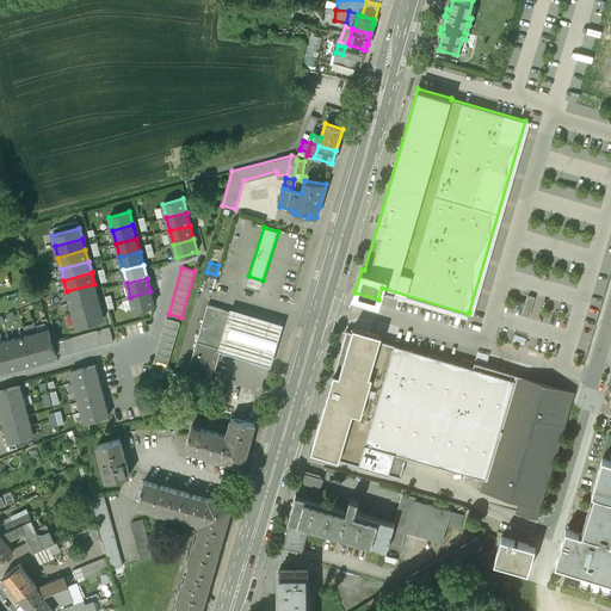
[(67,291),(69,302),(98,295),(94,284),(67,291)]
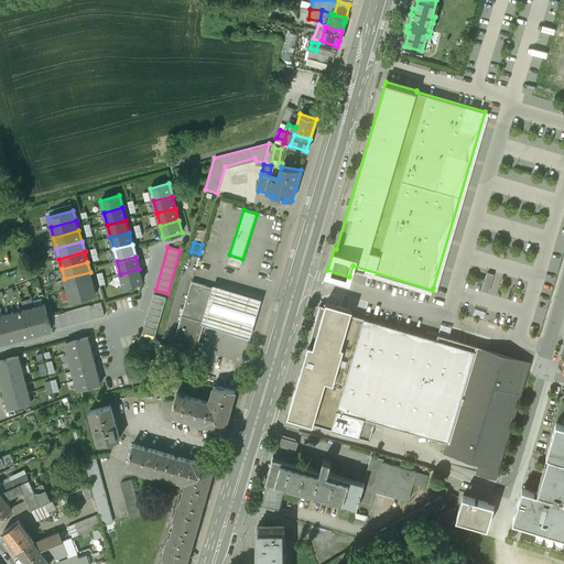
[(120,274),(123,286),(142,281),(139,269),(120,274)]
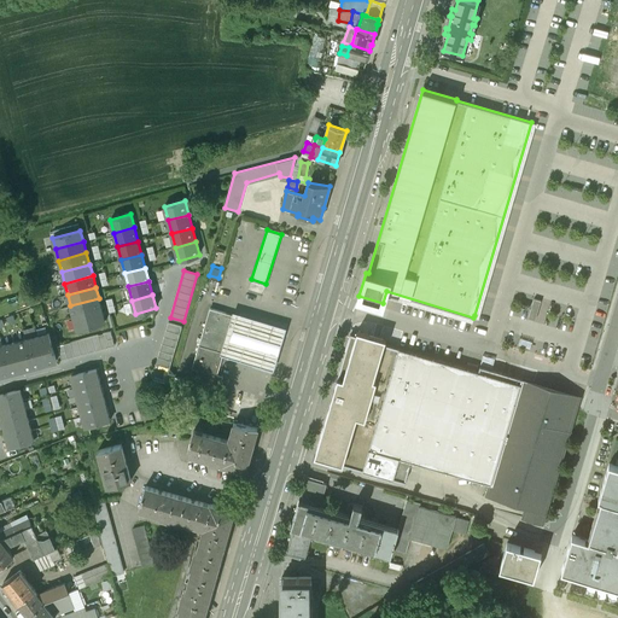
[(70,305),(74,318),(101,309),(99,298),(70,305)]
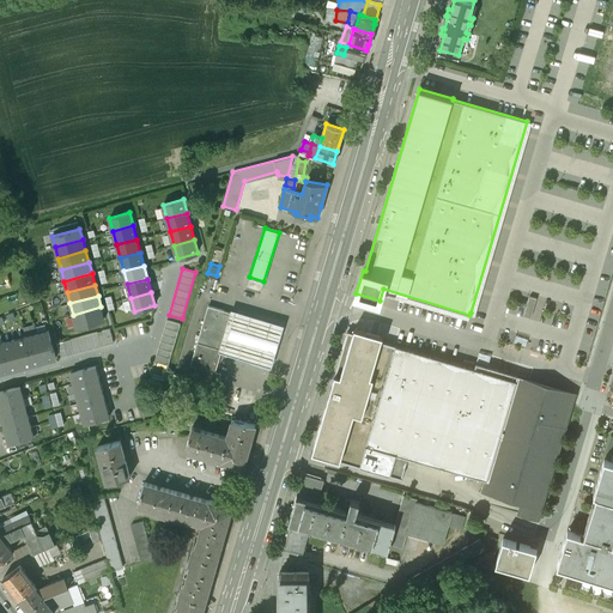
[(529,296),(523,315),(530,317),(536,298),(529,296)]
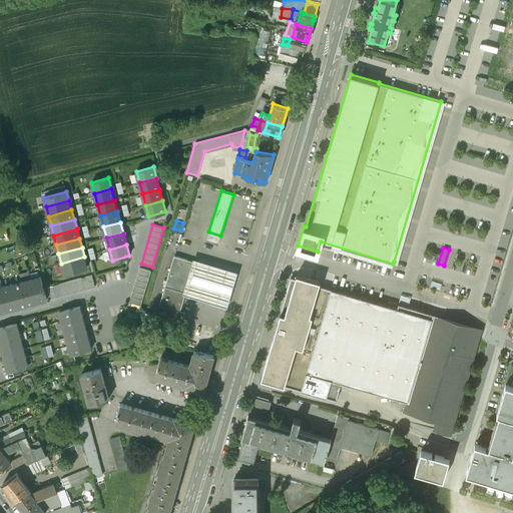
[(194,262),(174,255),(159,305),(164,306),(161,315),(181,322),(184,312),(179,310),(185,290),(188,290),(195,264),(194,262)]
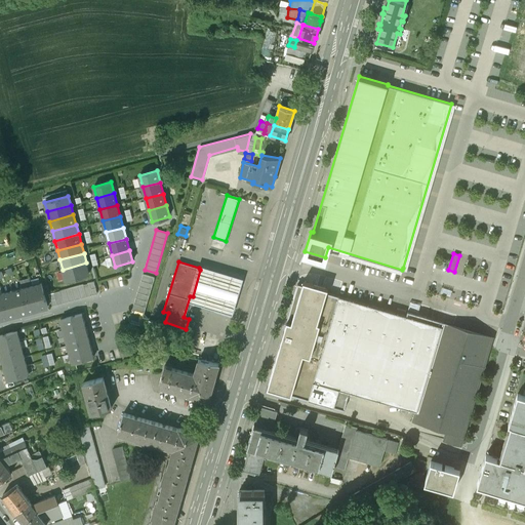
[(63,270),(66,279),(89,273),(86,263),(63,270)]
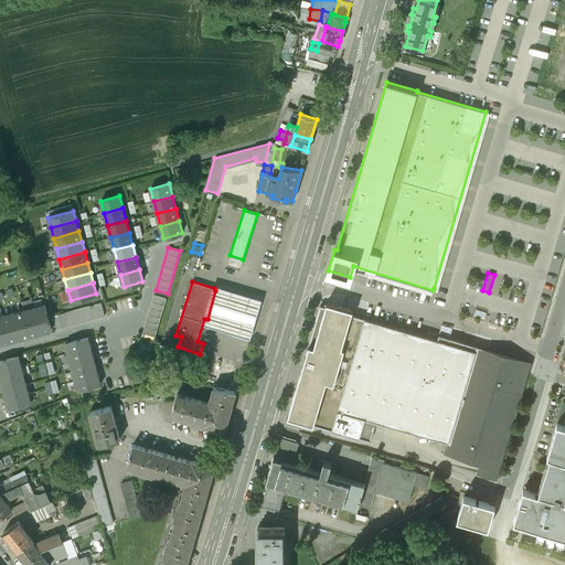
[(238,292),(213,285),(201,322),(228,331),(249,338),(262,299),(238,292)]
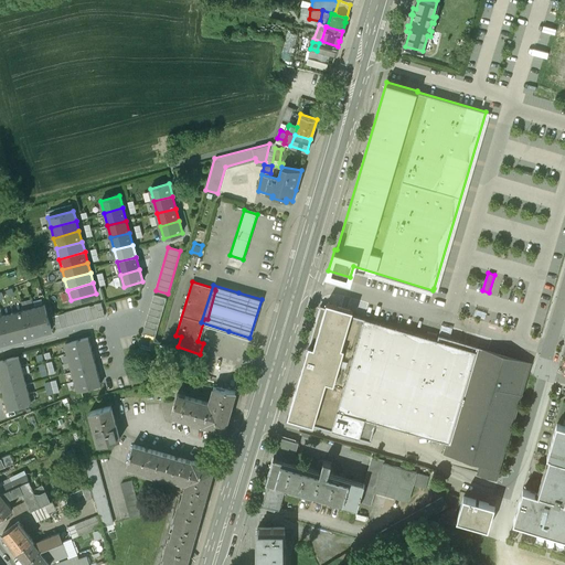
[(166,298),(153,295),(142,332),(156,336),(166,298)]
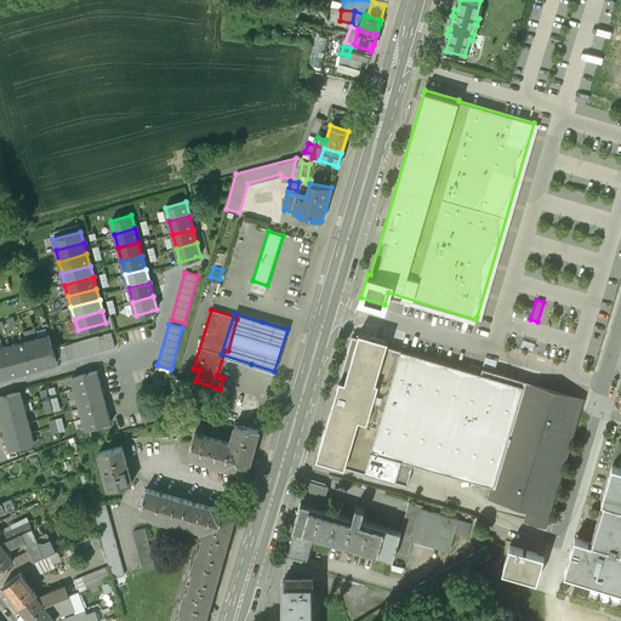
[(388,340),(359,331),(358,336),(352,335),(315,459),(345,467),(359,419),(368,421),(379,382),(376,381),(387,345),(388,340)]
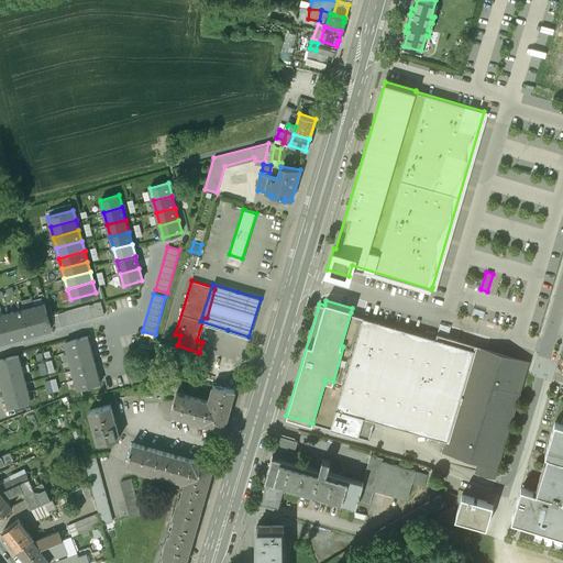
[(101,302),(52,315),(56,328),(105,315),(101,302)]
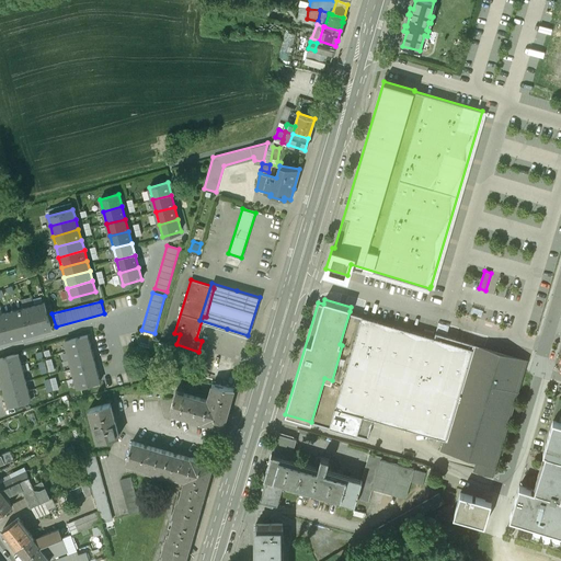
[(41,330),(50,328),(44,302),(34,306),(41,330)]
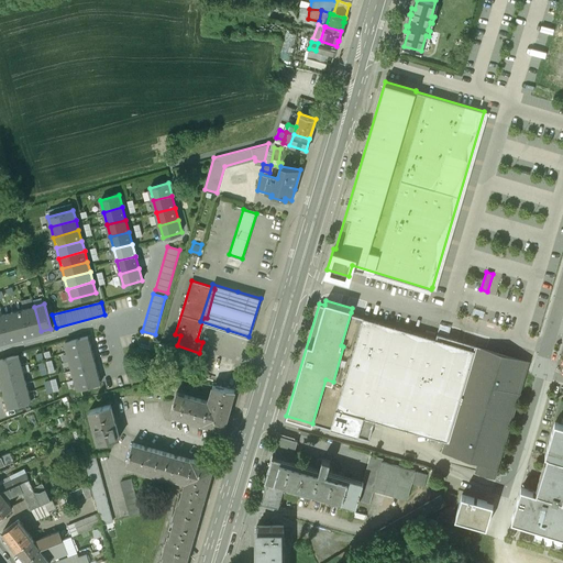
[(30,334),(41,331),(34,307),(23,309),(30,334)]
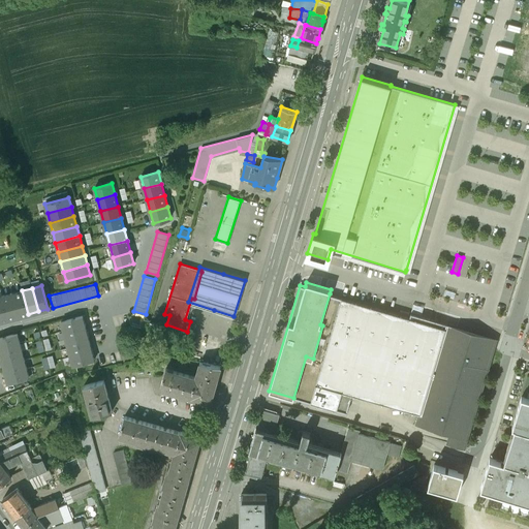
[(19,317),(28,314),(22,290),(12,293),(19,317)]
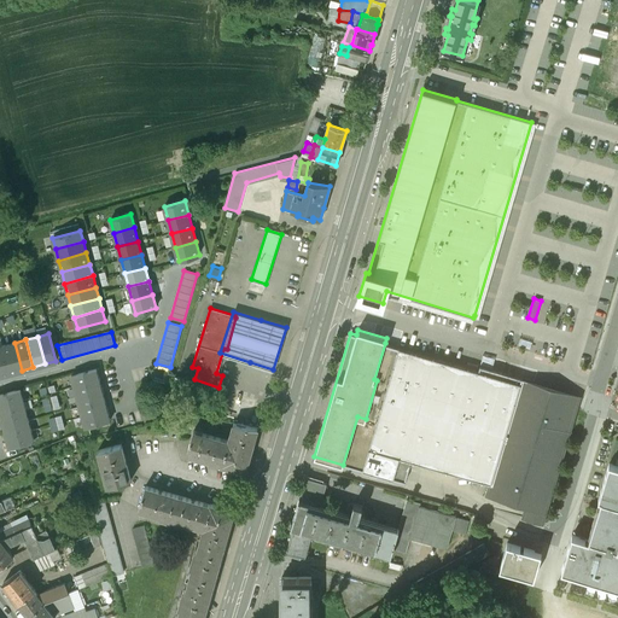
[(179,363),(188,365),(193,343),(184,342),(179,363)]
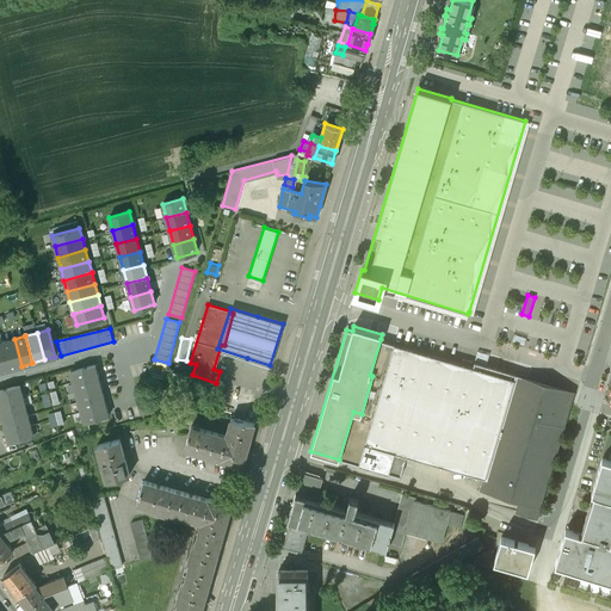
[(10,369),(22,366),(14,339),(2,341),(10,369)]
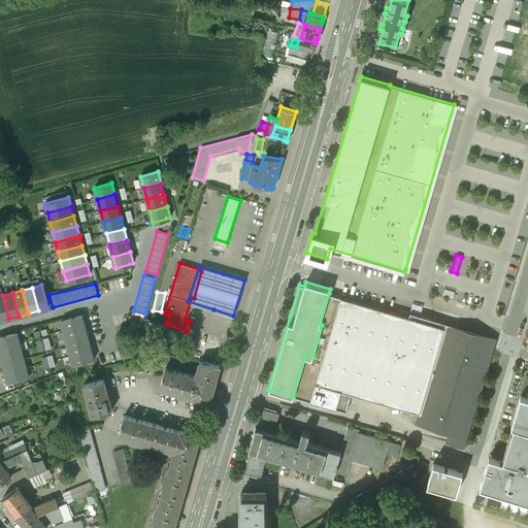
[(369,305),(356,301),(355,300),(355,301),(341,297),(340,296),(340,297),(329,293),(320,324),(322,325),(312,358),(305,356),(293,397),(324,405),(329,388),(359,396),(359,397),(360,397),(361,397),(373,400),(373,401),(375,402),(375,401),(389,405),(388,405),(390,406),(390,405),(403,409),(404,410),(405,409),(418,414),(419,414),(443,331),(444,331),(447,323),(409,312),(408,317),(400,315),(401,315),(399,314),(399,315),(386,310),(386,309),(385,309),(371,306),(371,305),(369,305)]
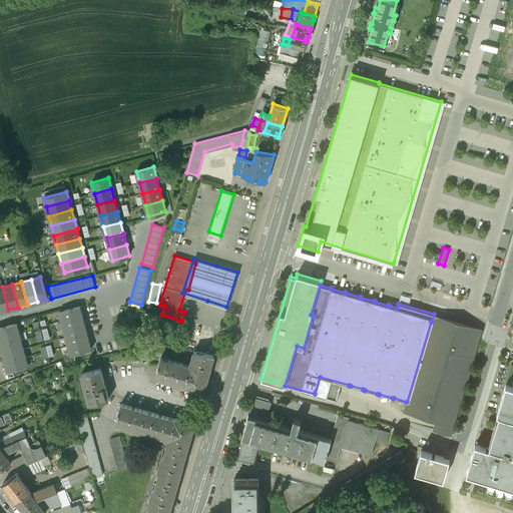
[(0,312),(8,310),(2,287),(0,287),(0,312)]
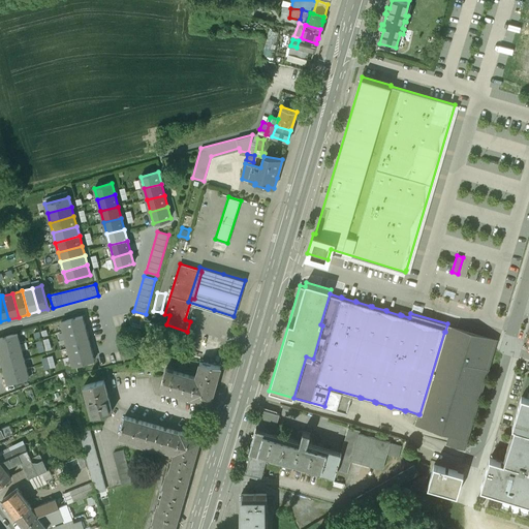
[(85,324),(83,316),(61,321),(64,330),(85,324)]
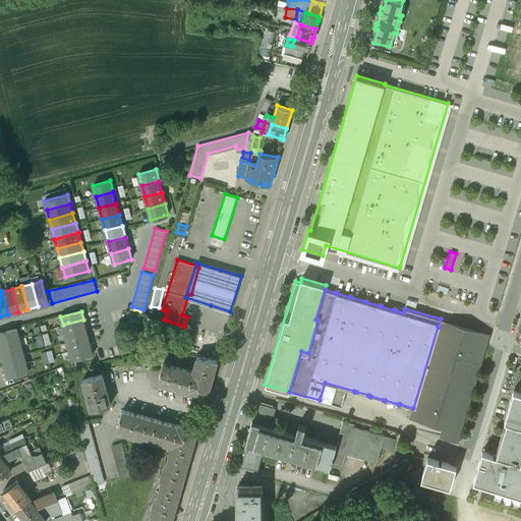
[(85,329),(83,320),(63,325),(65,334),(85,329)]
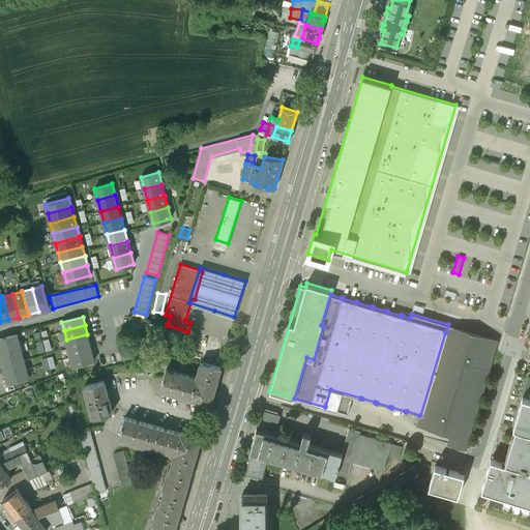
[(446,332),(445,332),(420,415),(419,415),(417,425),(468,440),(495,347),(446,332)]
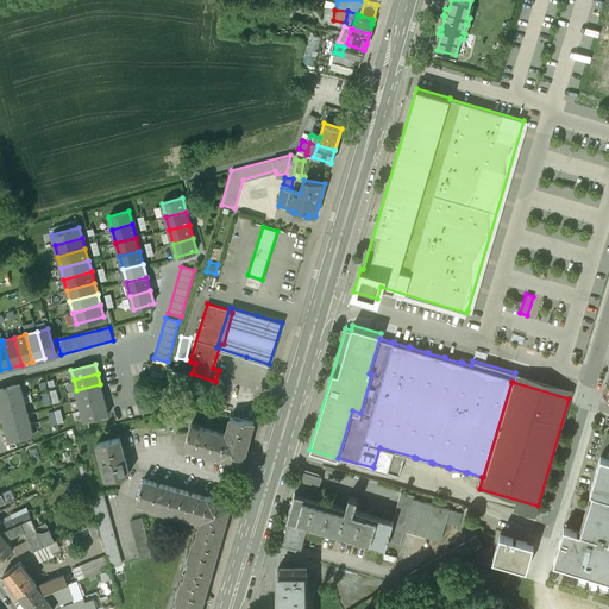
[(0,400),(23,394),(20,383),(0,388),(0,400)]
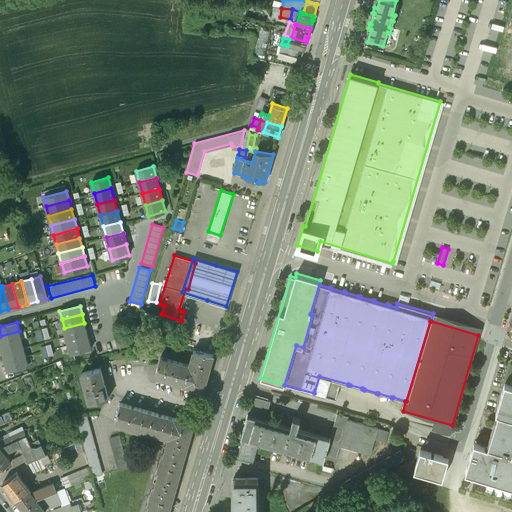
[(87,331),(84,323),(64,328),(66,337),(87,331)]
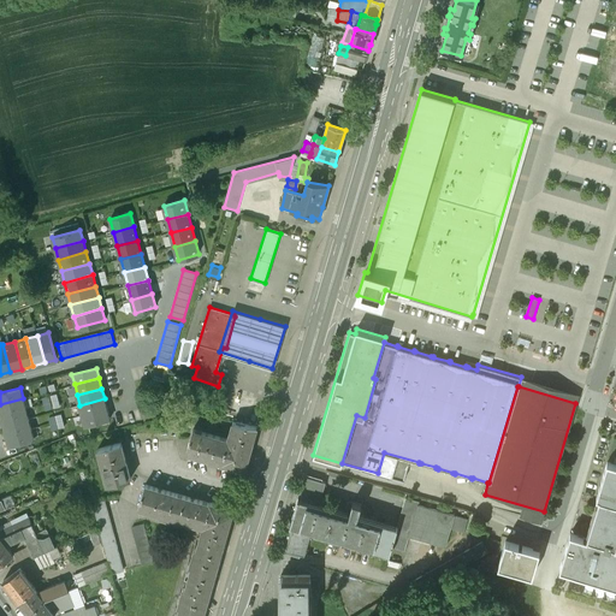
[(58,392),(41,396),(45,409),(61,406),(58,392)]
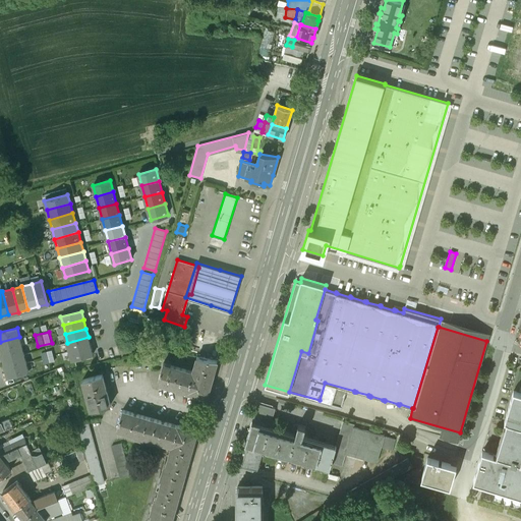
[(21,346),(19,337),(0,342),(0,347),(1,351),(21,346)]
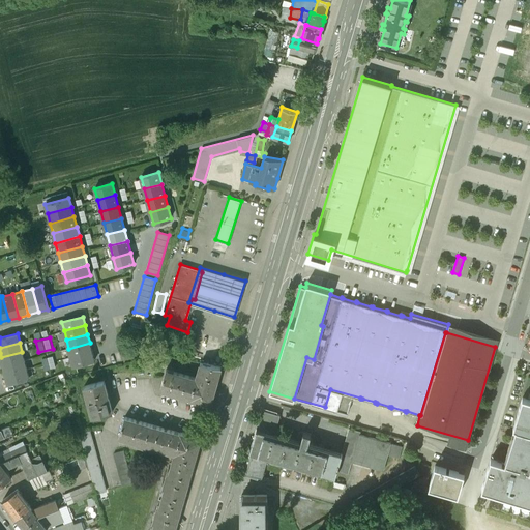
[(92,352),(90,343),(68,349),(70,357),(92,352)]
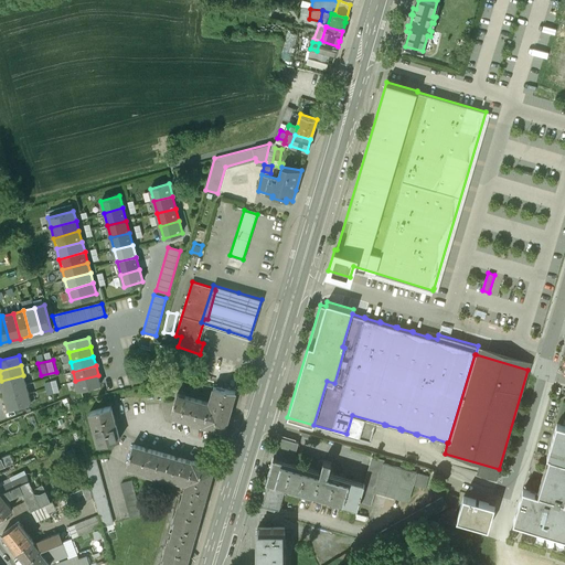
[(27,384),(23,375),(1,381),(3,391),(27,384)]
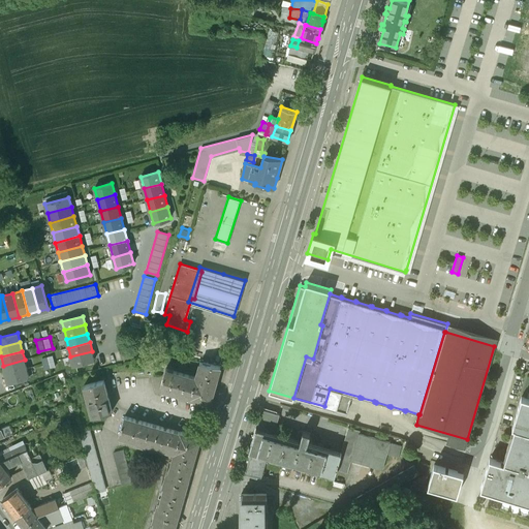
[(94,360),(92,351),(70,356),(73,366),(94,360)]
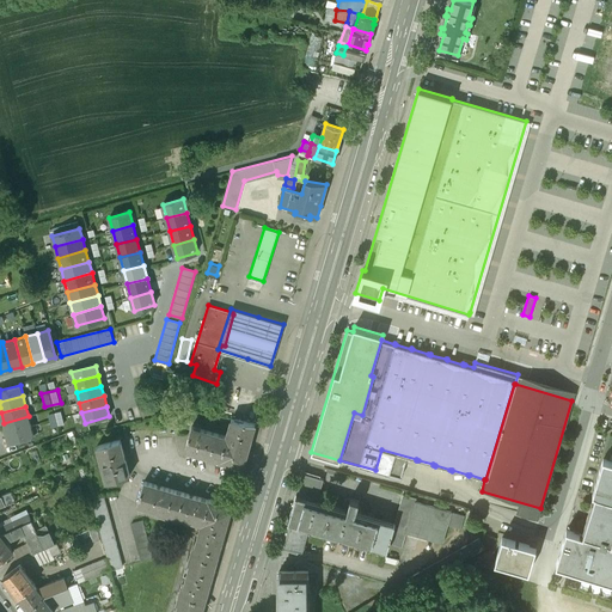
[(50,427),(63,423),(61,410),(47,414),(50,427)]
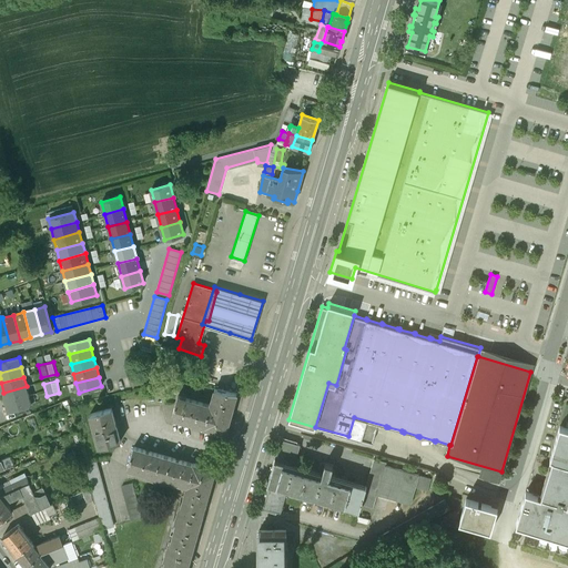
[(29,396),(27,386),(3,393),(6,402),(29,396)]
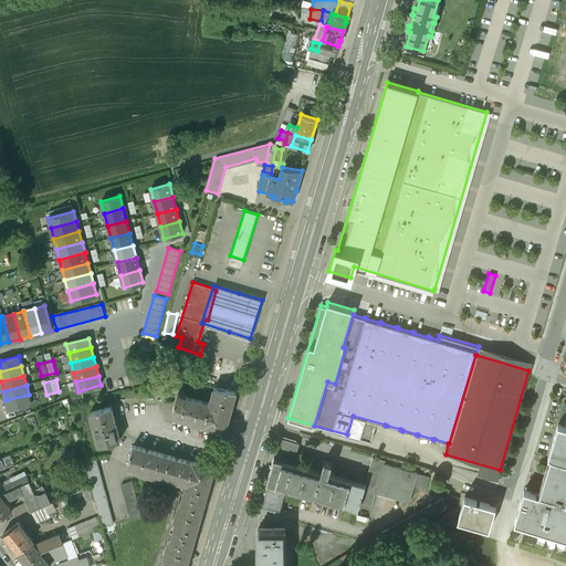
[(236,391),(215,387),(203,425),(221,430),(226,428),(236,391)]
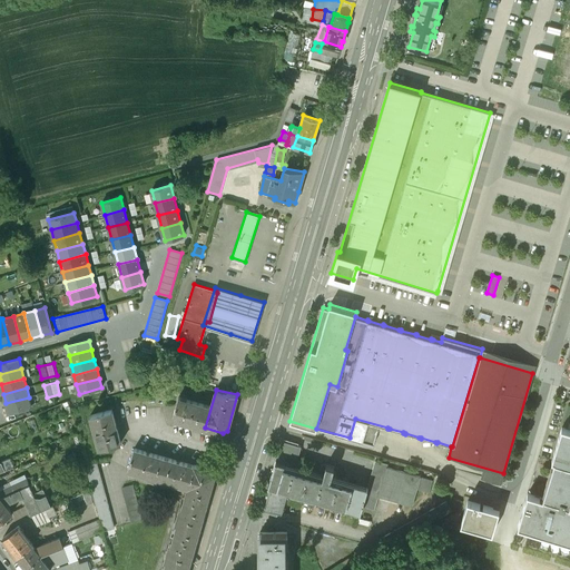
[(212,405),(179,396),(173,418),(205,428),(212,405)]
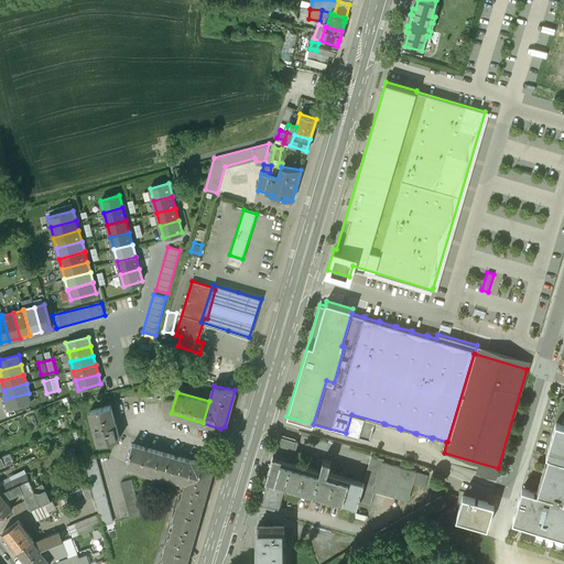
[(31,402),(29,393),(6,399),(9,409),(31,402)]
